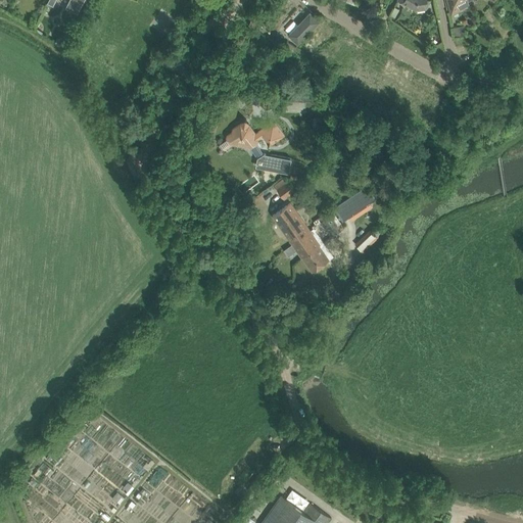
[(68,0),(65,7),(77,13),(83,1),(83,0),(68,0)]
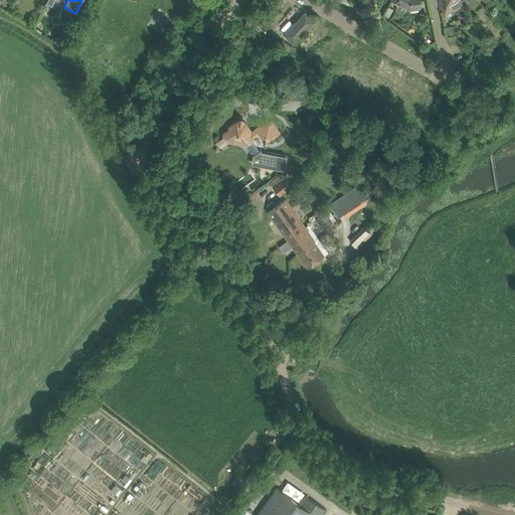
[(392,0),(410,9),(419,7),(421,4),(420,0),(392,0)]
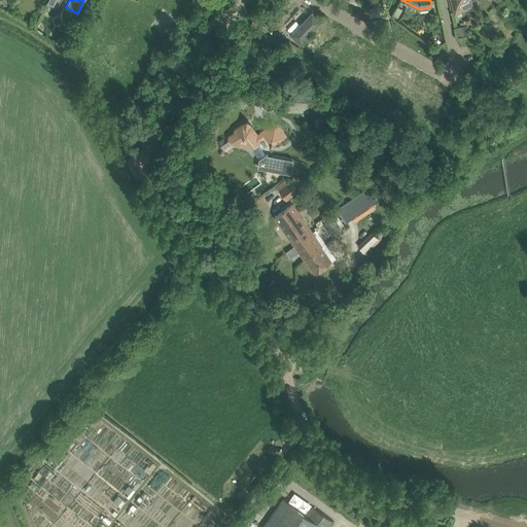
[(459,1),(461,0),(451,0),(455,13),(463,9),(462,7),(459,1)]
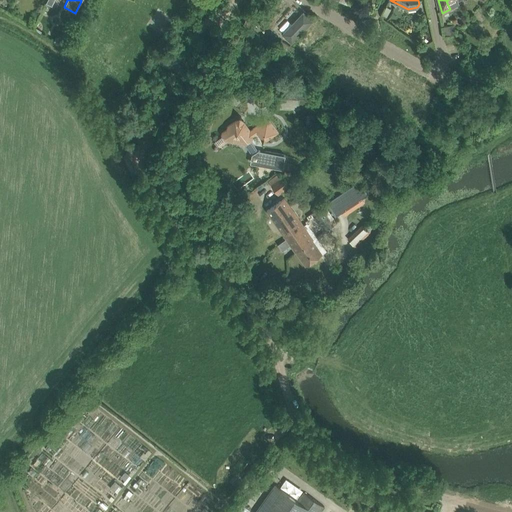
[(386,6),(382,15),(387,17),(391,9),(386,6)]
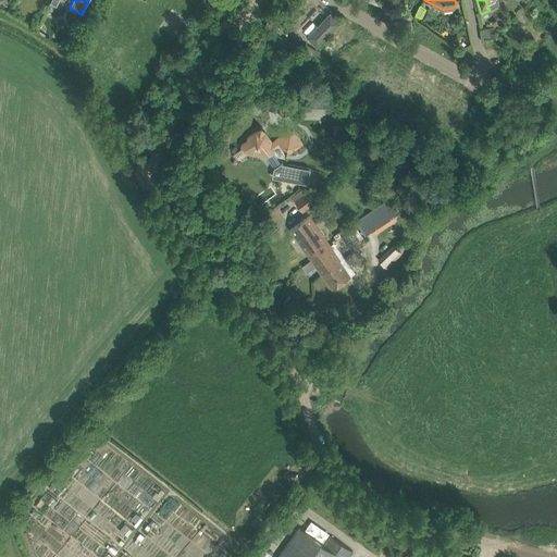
[(172,9),(160,27),(174,36),(186,19),(172,9)]
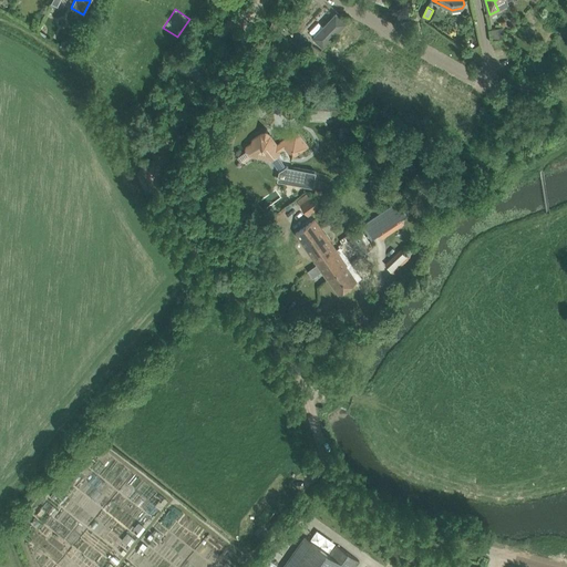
[(309,35),(322,48),(344,23),(332,12),(309,35)]
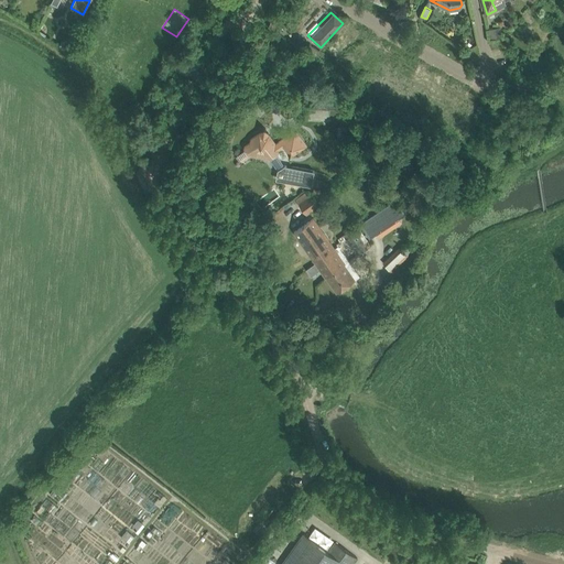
[(316,56),(320,51),(310,44),(306,50),(316,56)]
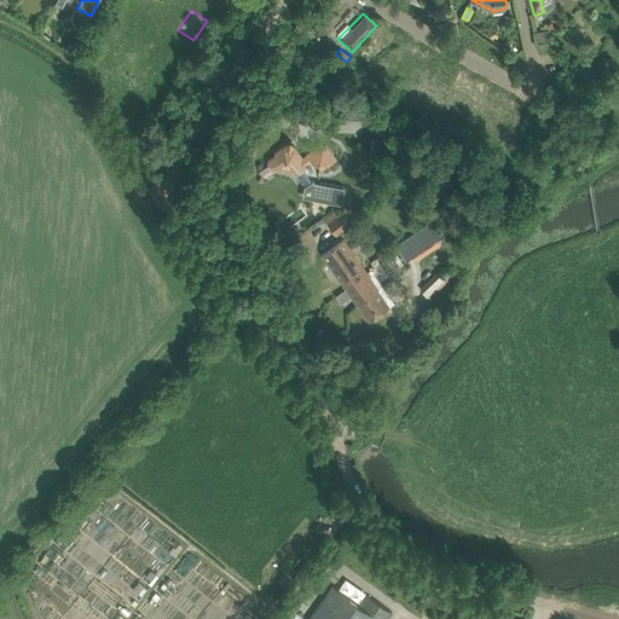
[(329,81),(322,91),(333,98),(339,88),(329,81)]
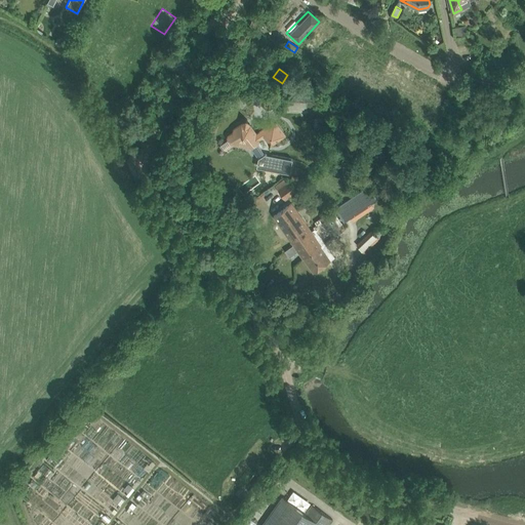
[(233,134),(228,138),(233,145),(236,143),(249,146),(251,149),(258,158),(258,159),(266,160),(265,167),(289,171),(288,173),(290,173),(293,159),(265,154),(258,144),(258,139),(264,136),(269,144),(273,144),(285,135),(280,128),(275,131),(271,131),(268,126),(255,135),(255,132),(249,124),(247,125),(244,125),(243,123),(234,128),(233,134)]
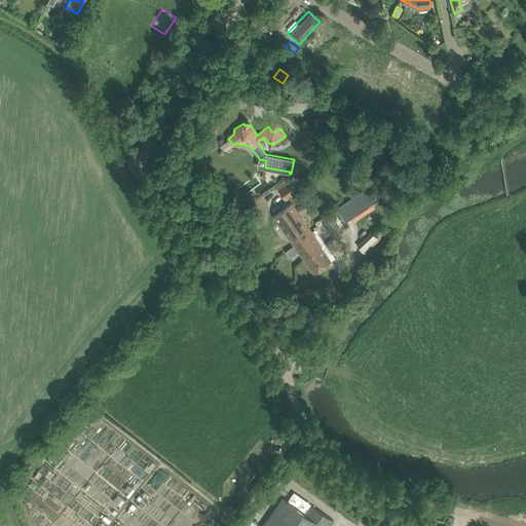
[(299,186),(295,181),(291,181),(278,189),(286,200),(298,192),(299,186)]
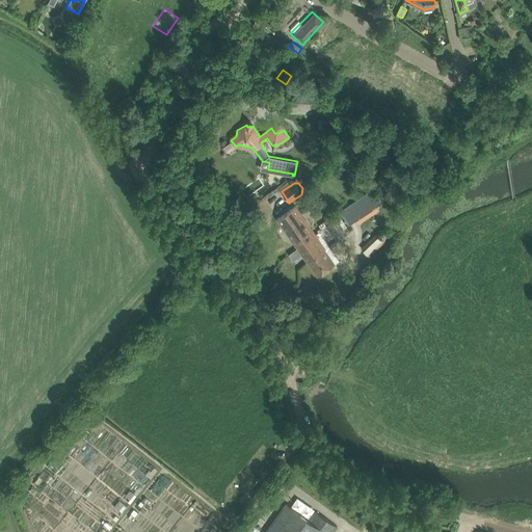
[(316,235),(315,233),(295,206),(277,218),(297,247),(302,241),(304,242),(308,240),(309,237),(316,235)]
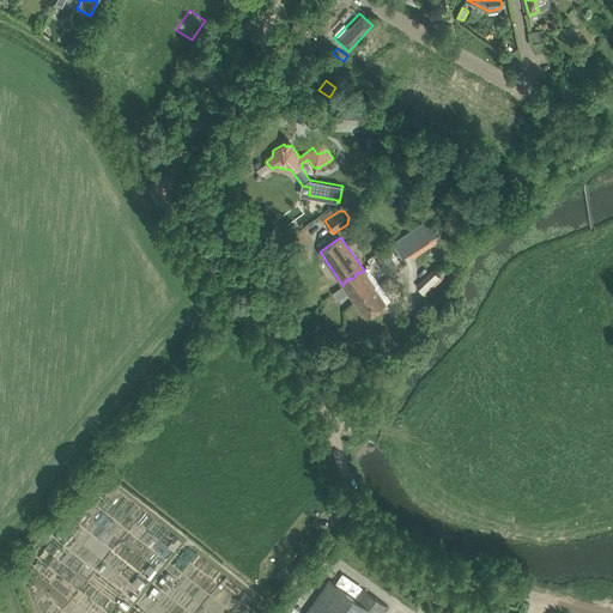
[(411,248),(411,237),(394,237),(394,248),(411,248)]
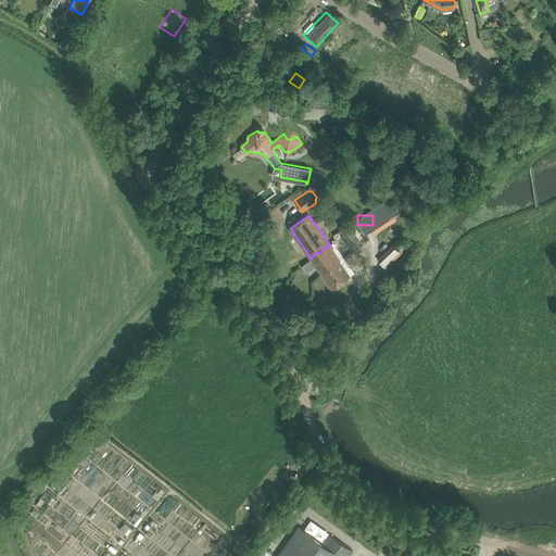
[(363,238),(352,223),(338,232),(352,252),(365,242),(363,238)]
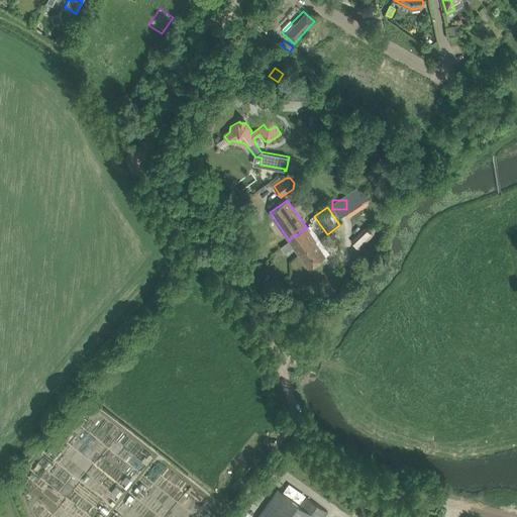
[(294,234),(289,240),(299,254),(299,253),(309,268),(325,256),(316,242),(316,241),(307,228),(300,230),(299,233),(296,235),(294,234)]
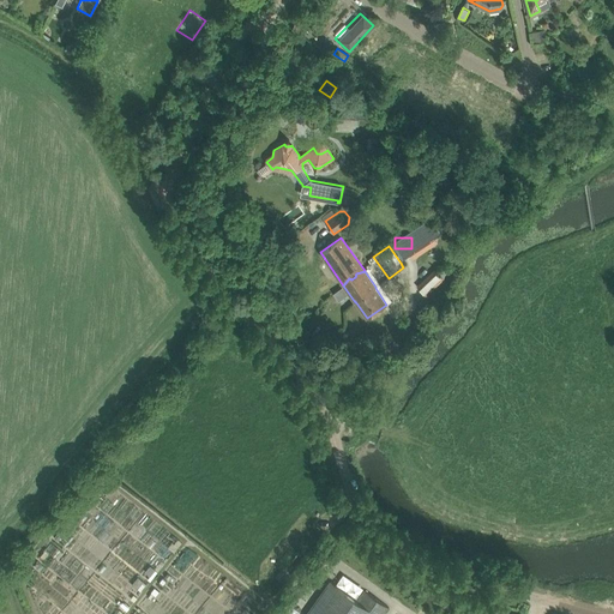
[(417,288),(425,295),(444,278),(437,271),(417,288)]
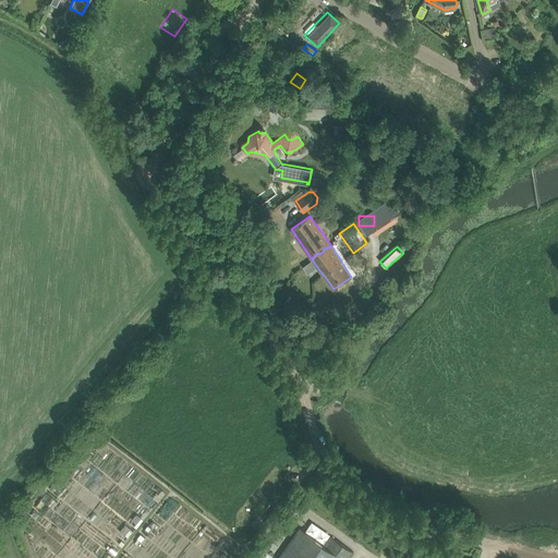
[(301,528),(294,537),(279,557),(349,557),(353,552),(331,536),(326,545),(301,528)]
